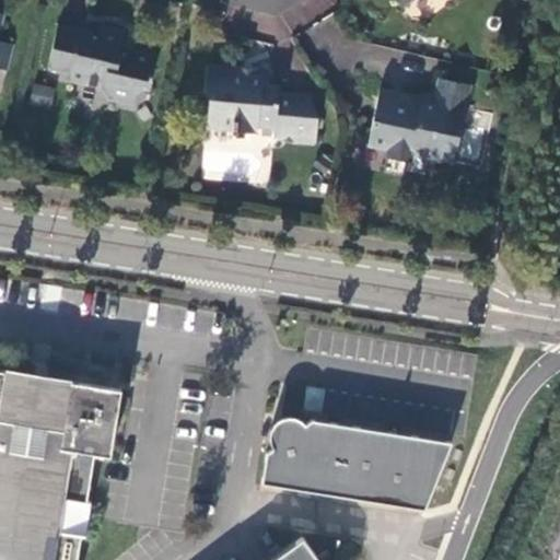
[(102,34),(60,24),(51,65),(71,69),(71,77),(105,86),(111,94),(137,101),(140,84),(154,88),(162,55),(127,46),(129,32),(104,25),(102,34)]
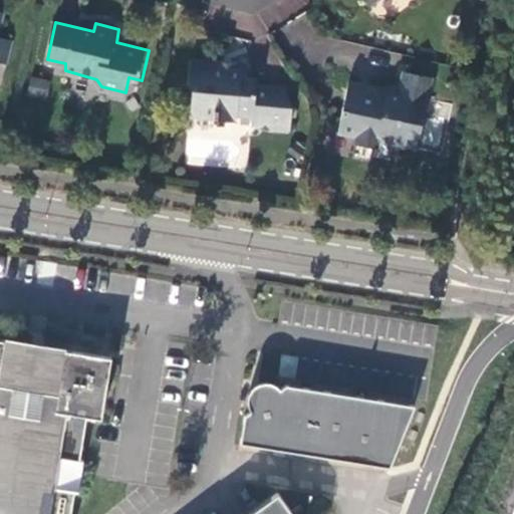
[(16,38),(1,35),(0,38),(0,59),(10,62),(16,38)]
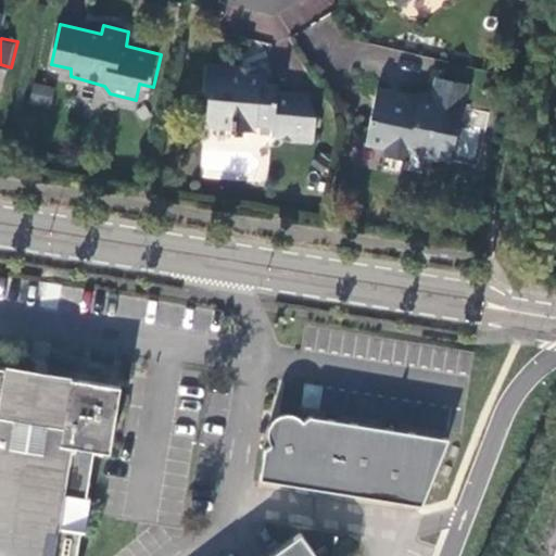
[(315,140),(317,115),(307,114),(308,93),(268,90),(268,81),(261,74),(257,74),(238,72),(238,68),(207,66),(204,90),(210,96),(207,121),(212,125),(232,127),(232,130),(238,131),(238,129),(256,130),(257,125),(274,126),(274,131),(279,137),(315,140)]
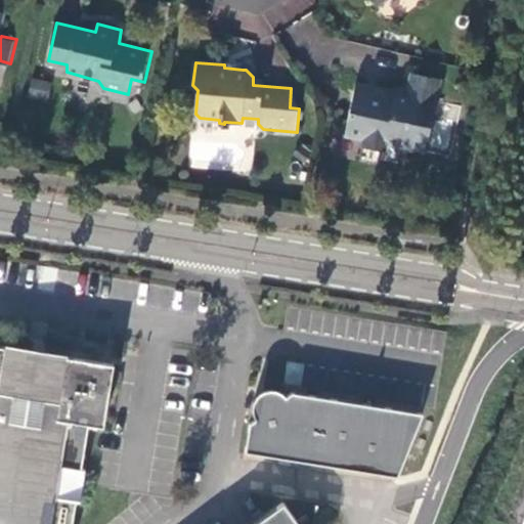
[(416,74),(411,89),(419,91),(418,97),(438,101),(443,80),(416,74)]
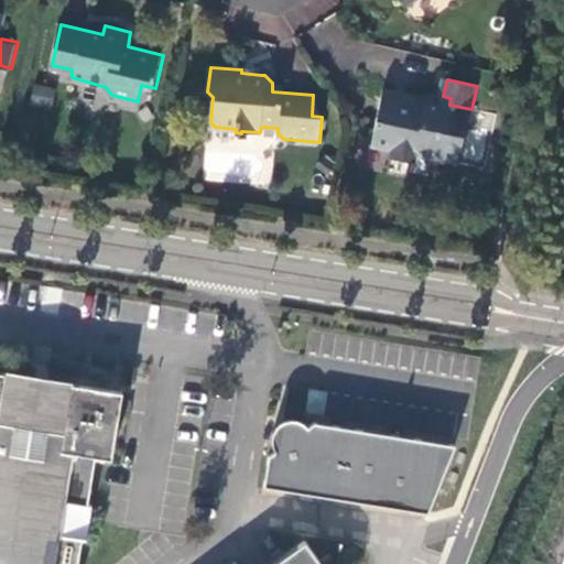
[(30,104),(52,106),(54,87),(32,85),(30,104)]
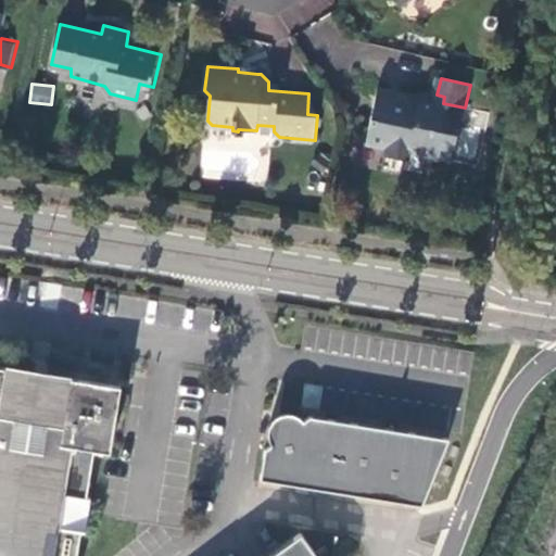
[(387,154),(409,160),(412,152),(433,156),(453,161),(465,108),(443,103),(444,97),(437,95),(436,100),(381,89),(367,142),(388,147),(387,154)]
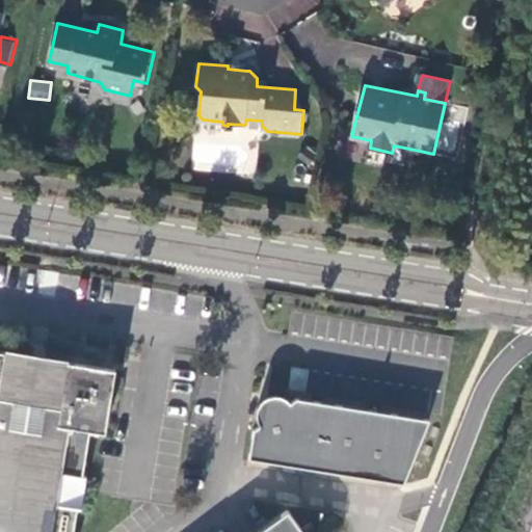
[(294,109),(303,110),(295,89),(294,109)]
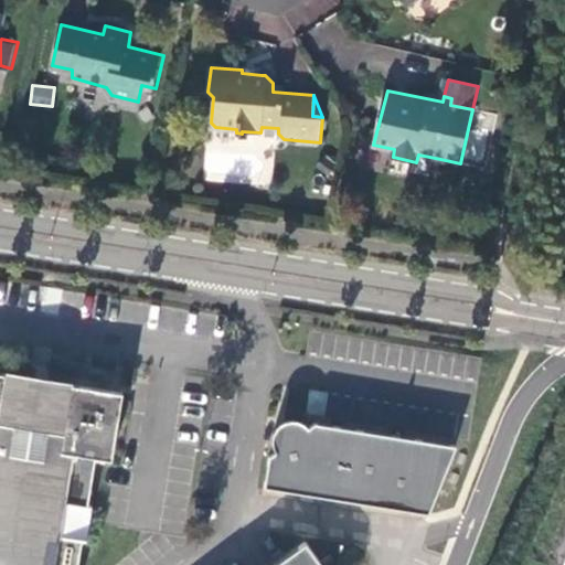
[(418,155),(416,162),(414,169),(429,174),(432,170),(434,168),(438,169),(440,159),(418,155)]
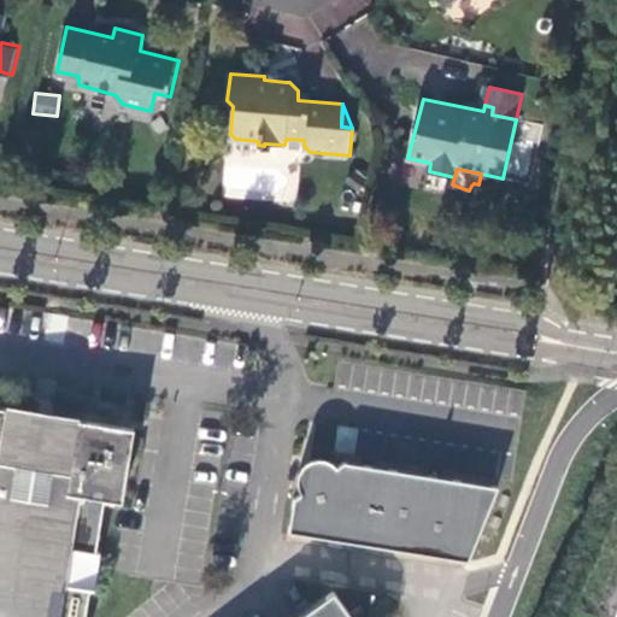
[(0,405),(0,616),(86,616),(90,588),(97,588),(101,554),(95,553),(105,500),(122,501),(134,428),(81,419),(82,415),(7,403),(9,406),(0,405)]
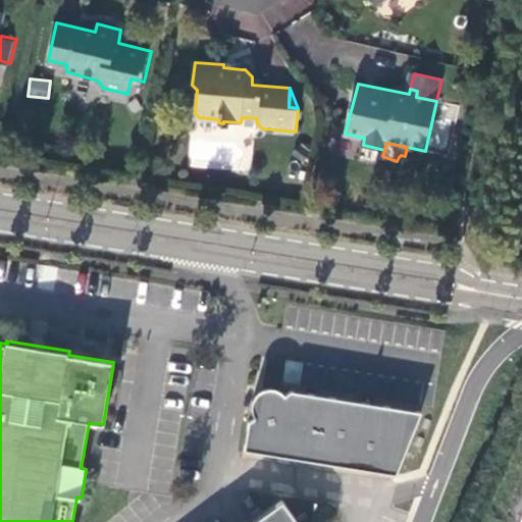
[(252,423),(247,452),(399,475),(424,412),(294,392),(289,396),(284,393),(281,390),(277,388),(273,388),(269,389),(265,390),(261,393),(258,396),(256,399),(255,401),(254,404),(254,407),(254,410),(255,413),(256,416),(257,419),(252,423)]
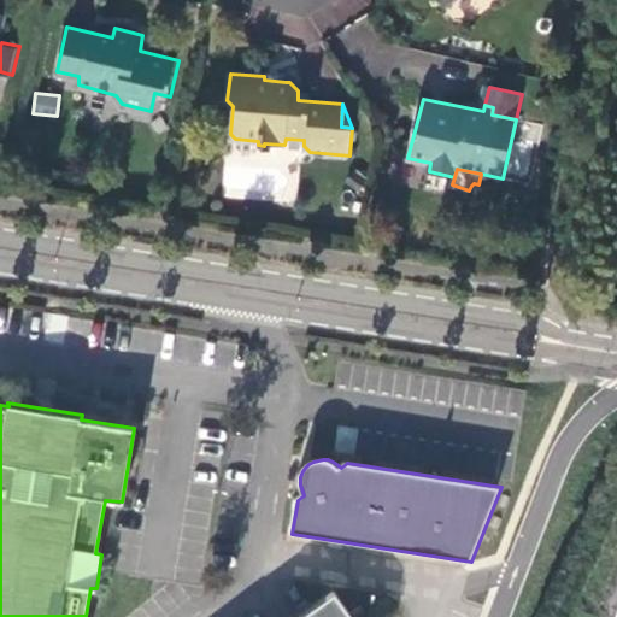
[(359,616),(338,587),(297,616),(359,616)]
